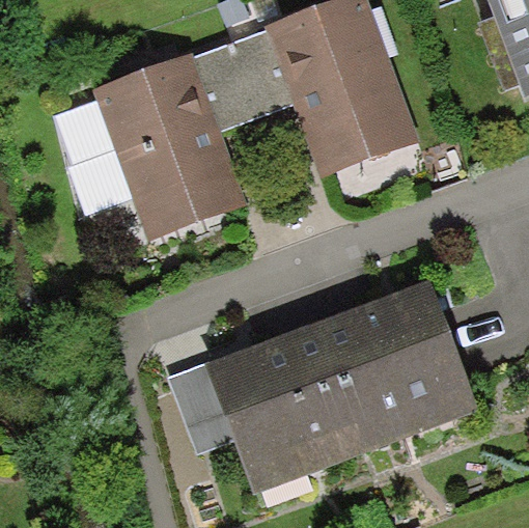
[(331,0),(263,25),(266,29),(293,103),(319,176),(419,140),(366,0),(331,0)]
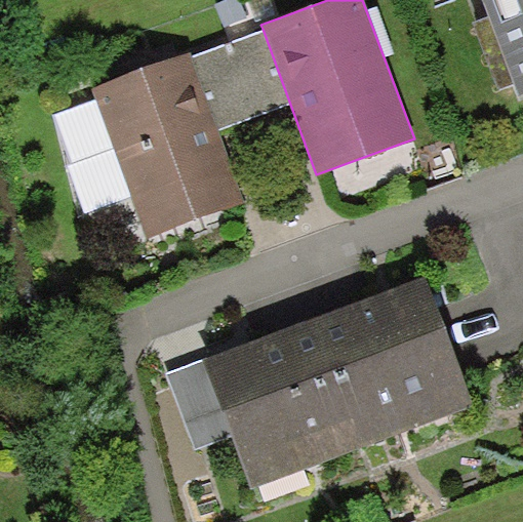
[(481,0),(517,96),(522,93),(522,0),(481,0)]
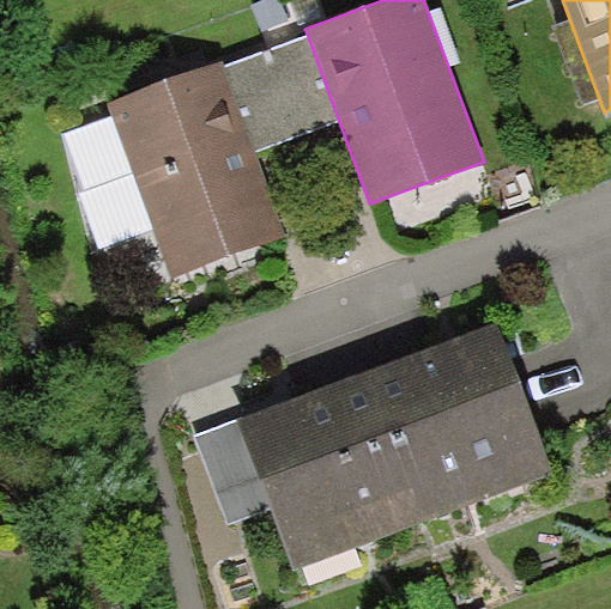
[(307,34),(223,65),(254,148),(338,119),(307,34)]
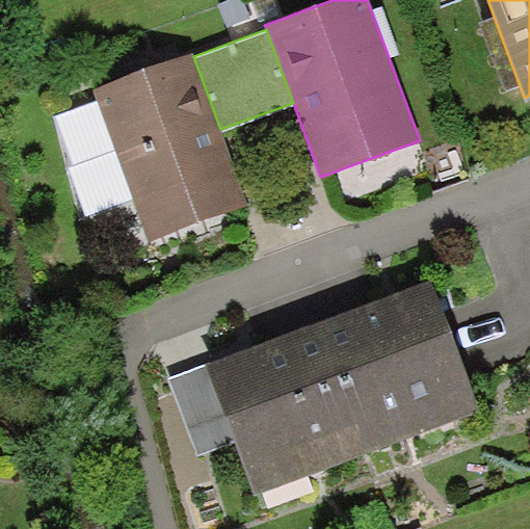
[(193,56),(191,51),(93,88),(149,241),(247,205),(220,129),(193,56)]
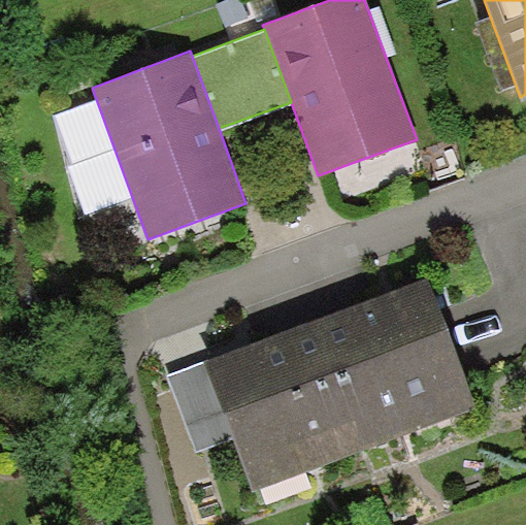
[(313,322),(360,449),(472,407),(426,281),(313,322)]
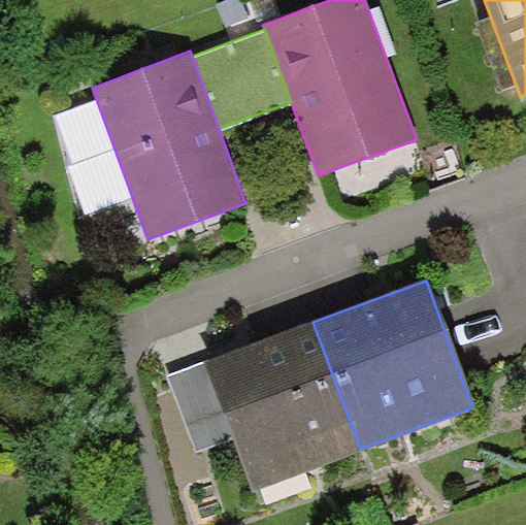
[(360,449),(313,322),(208,361),(202,363),(230,436),(250,490),(360,449)]
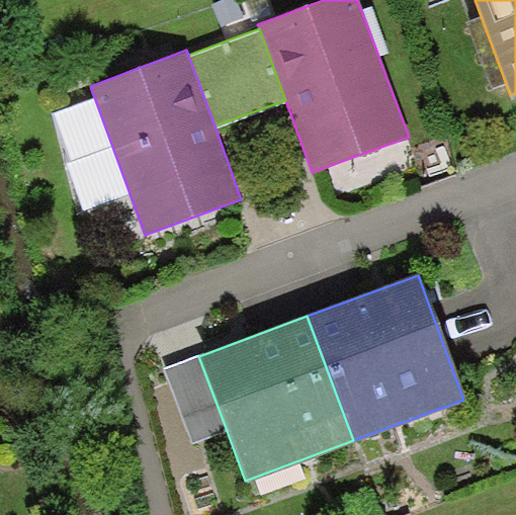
[(198,356),(204,354),(203,351),(162,366),(190,441),(226,428),(198,356)]
